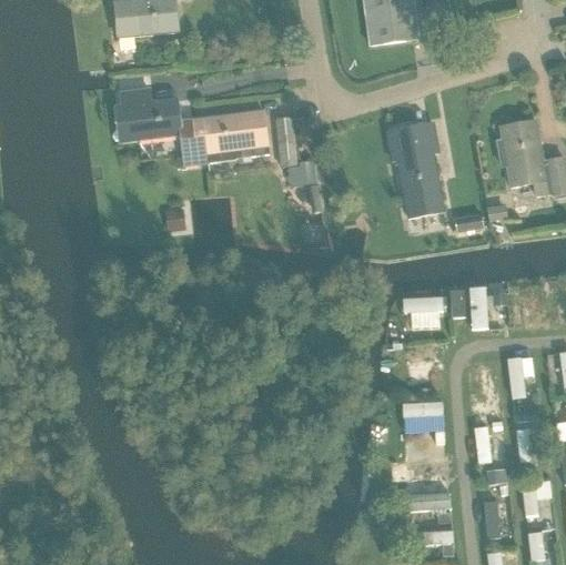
[(112,1),(117,37),(177,31),(173,0),(128,0),(112,1)]
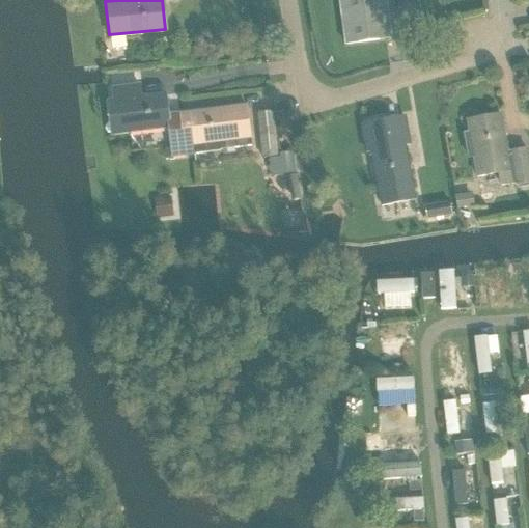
[(338,0),(344,43),(379,37),(377,21),(387,20),(384,0),(338,0)]
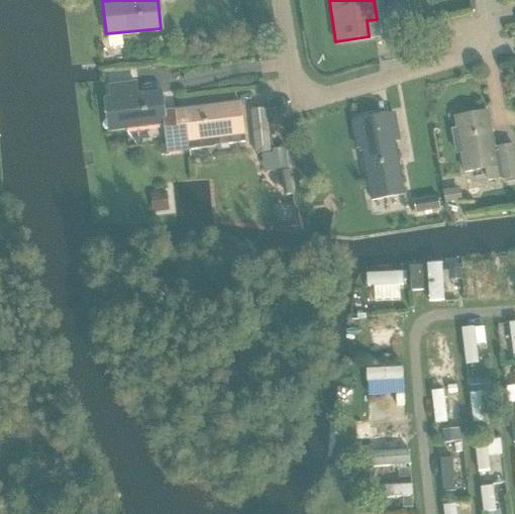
[(166,150),(167,150),(167,149),(188,147),(185,119),(179,120),(179,122),(174,122),(173,109),(163,110),(160,90),(135,93),(134,81),(108,84),(110,100),(103,101),(105,118),(107,129),(163,122),(166,150)]
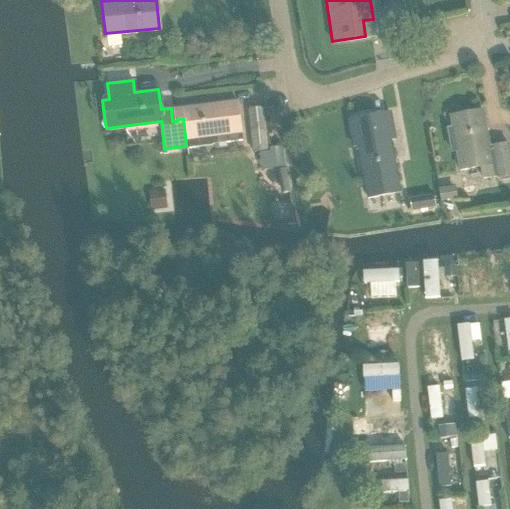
[(183,118),(186,146),(211,142),(214,139),(214,134),(240,131),(236,100),(171,108),(172,121),(177,121),(177,119),(183,118)]
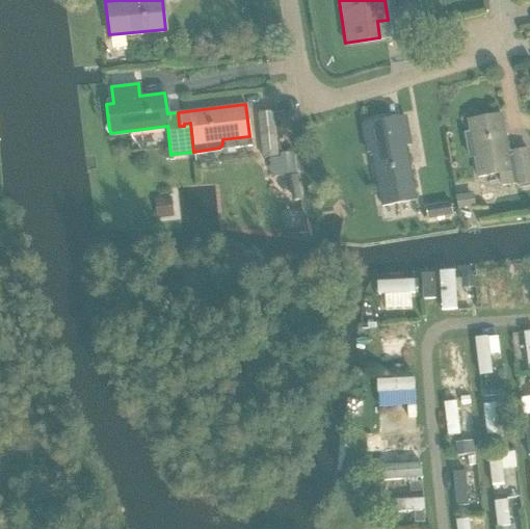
[(277,154),(272,109),(256,111),(261,156),(277,154)]
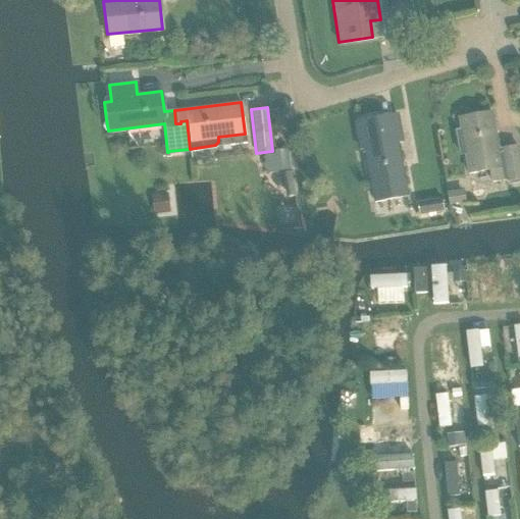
[(459,152),(464,152),(467,171),(488,167),(490,179),(506,177),(506,179),(519,176),(519,168),(516,145),(497,148),(490,111),(459,116),(461,128),(456,130),(459,152)]
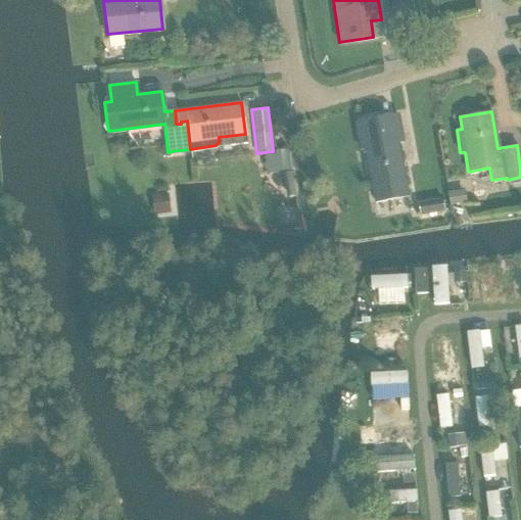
[(354,122),(360,147),(365,146),(375,200),(408,194),(397,140),(401,140),(397,113),(354,122)]
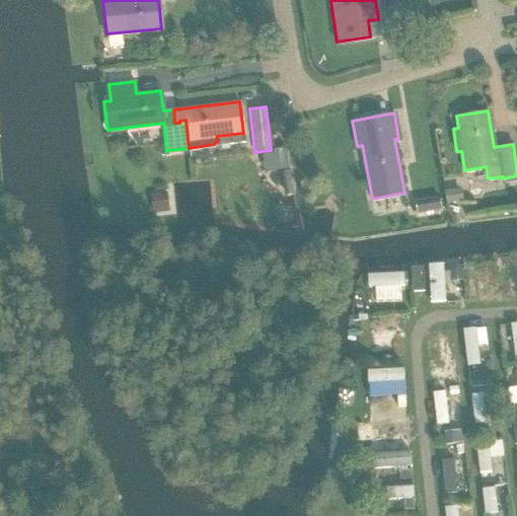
[(287,167),(285,146),(272,148),(274,168),(287,167)]
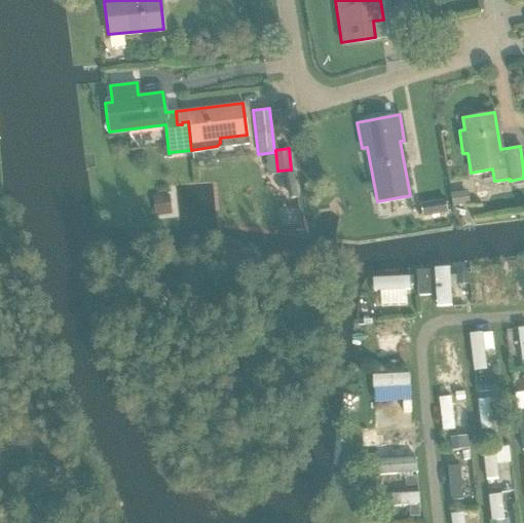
[(153,198),(154,209),(169,208),(167,197),(153,198)]
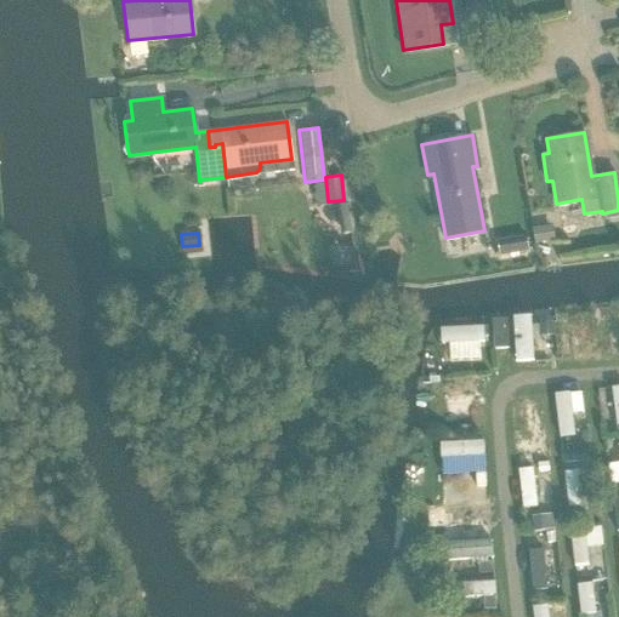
[(520,239),(495,243),(498,260),(522,256),(520,239)]
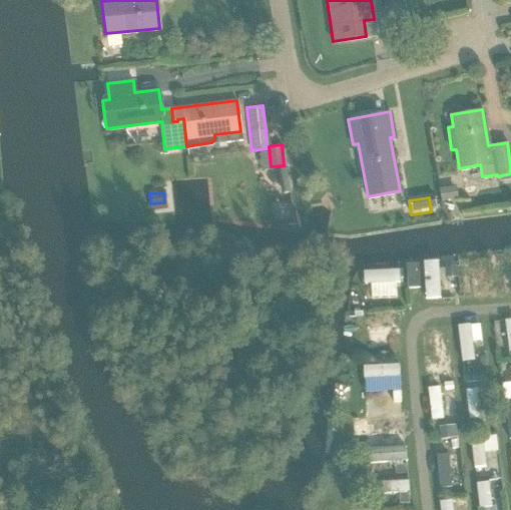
[(482,263),(462,266),(467,310),(487,308),(482,263)]
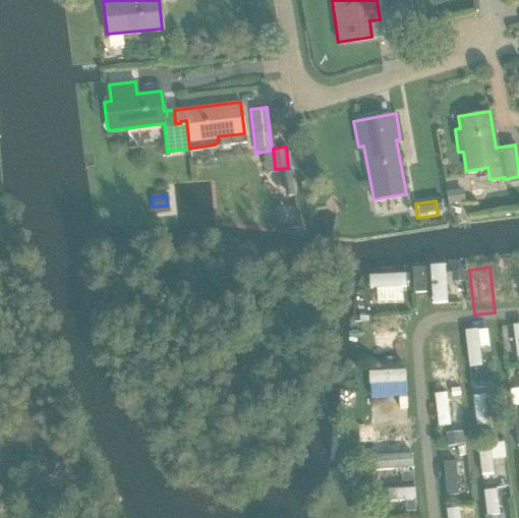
[(392,279),(384,297),(424,318),(434,298),(392,279)]
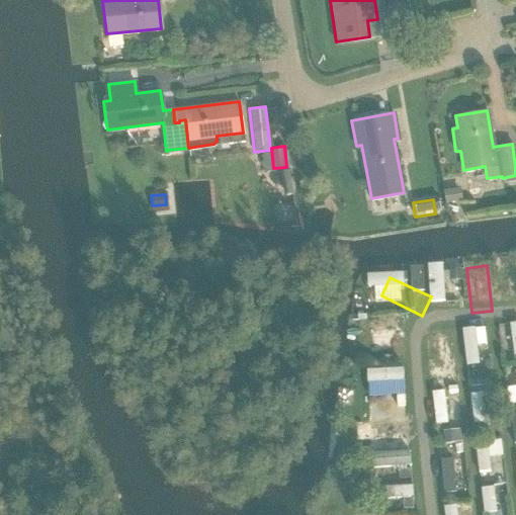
[(364,318),(359,338),(411,351),(416,332),(364,318)]
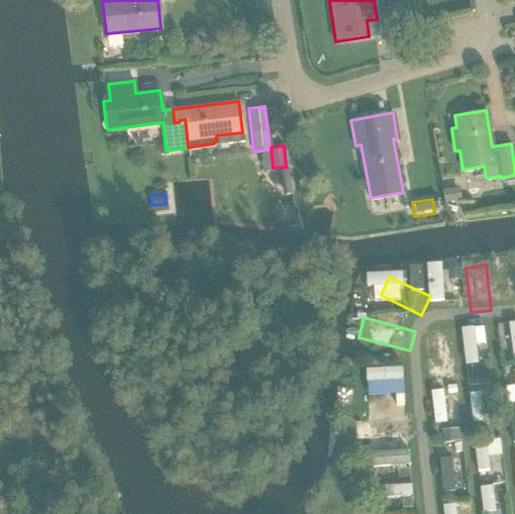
[(514,336),(499,339),(509,392),(514,391),(514,336)]
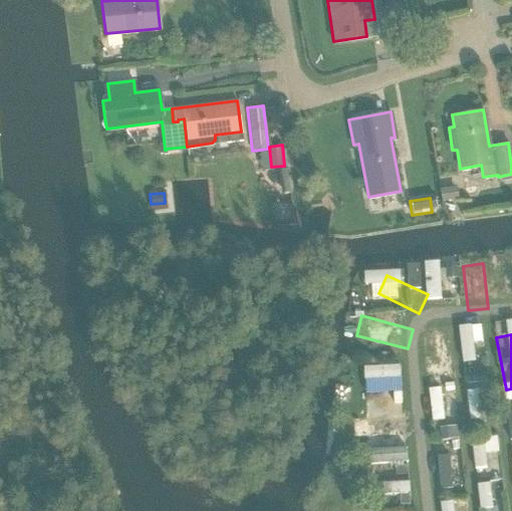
[(347,372),(345,393),(398,401),(400,380),(347,372)]
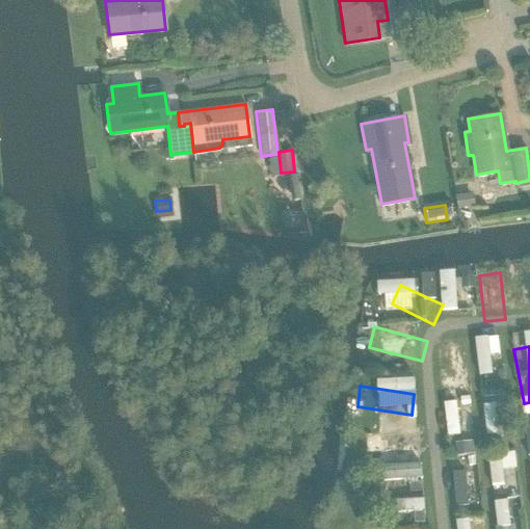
[(466,390),(453,406),(497,440),(509,423),(466,390)]
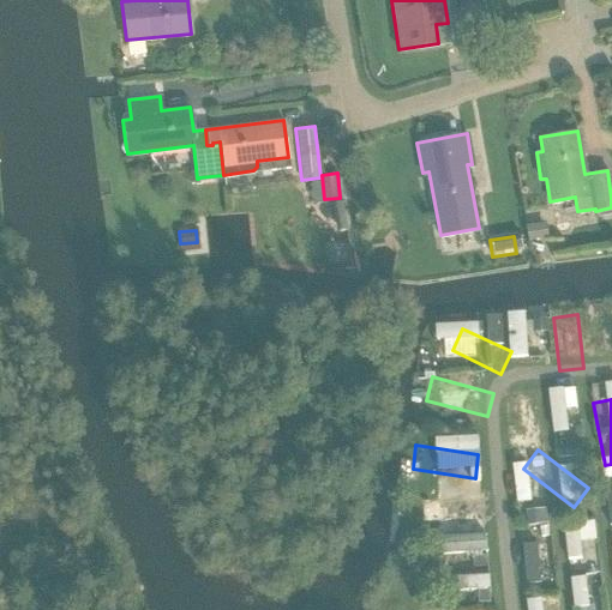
[(465,517),(397,526),(401,549),(468,539),(465,517)]
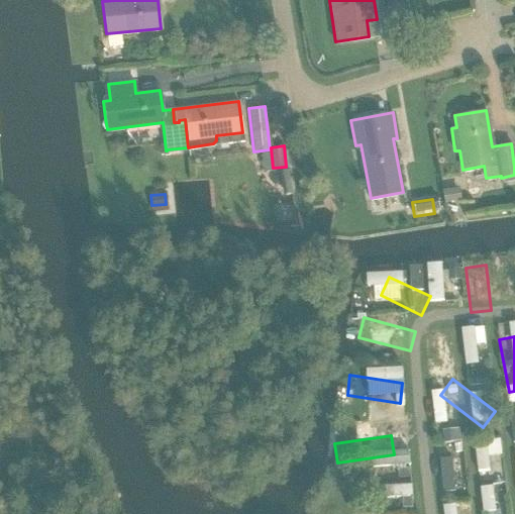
[(427,435),(424,454),(476,465),(480,444),(427,435)]
